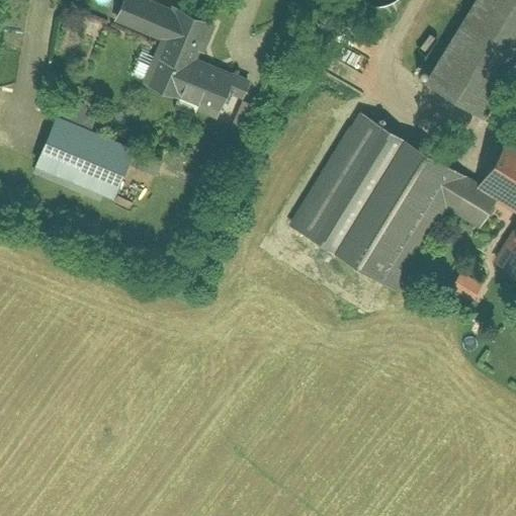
[(122,0),(114,20),(163,40),(144,86),(220,116),(235,80),(198,65),(213,28),(144,0),(122,0)]
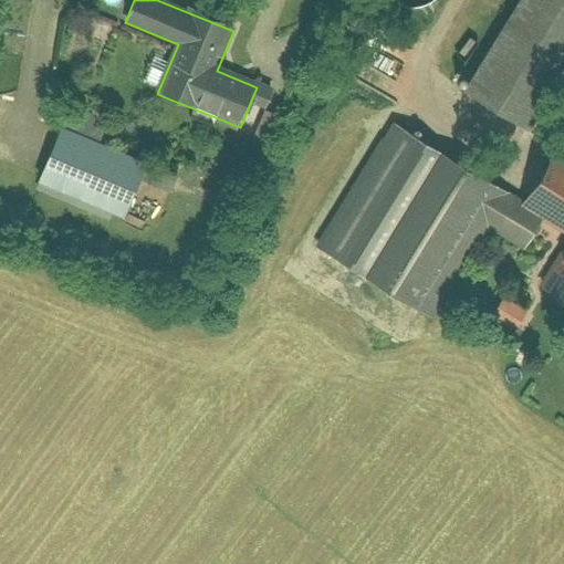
[(521,0),(468,84),(534,127),(563,80),(563,0),(521,0)]
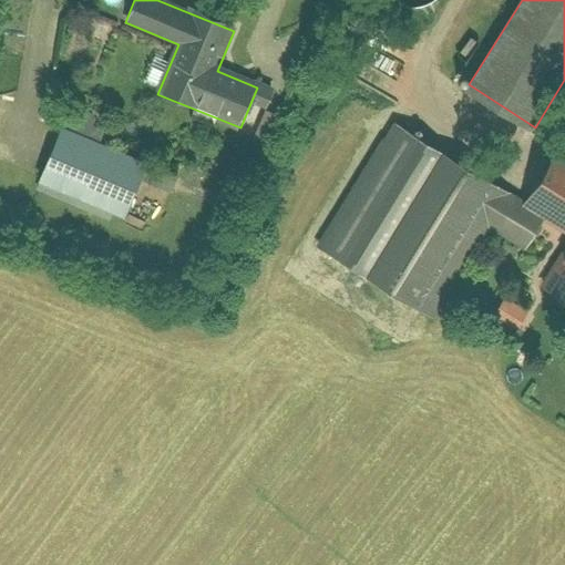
[(264,112),(246,154),(265,162),(284,120),(264,112)]
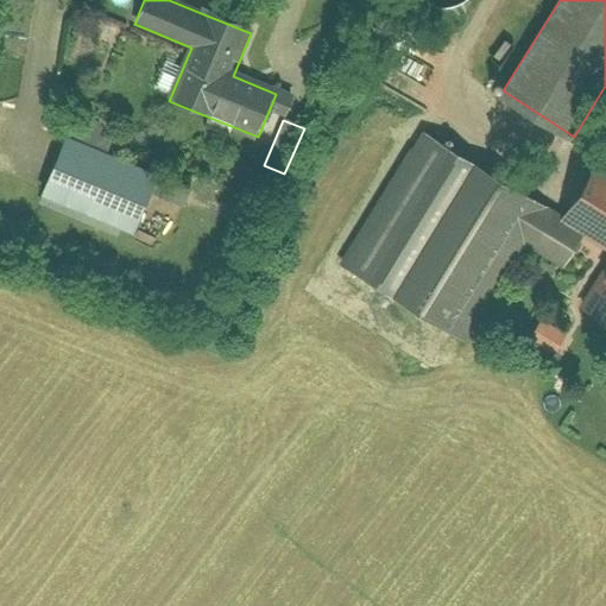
[(65,138),(42,194),(130,231),(153,174),(65,138)]
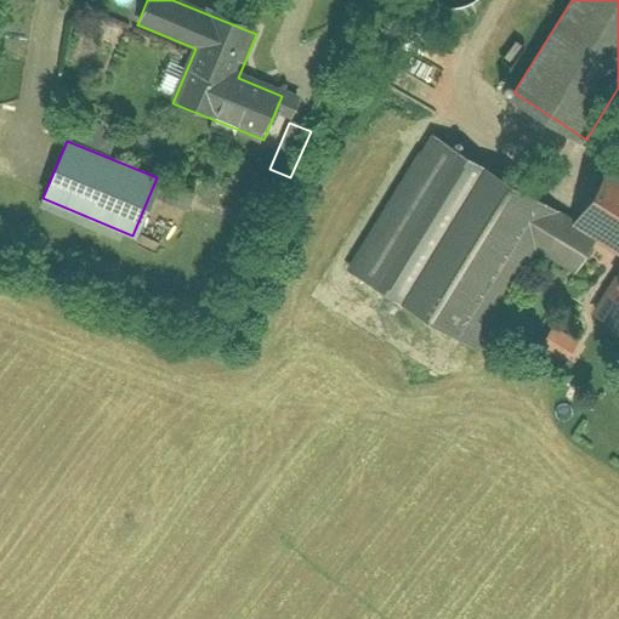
[(596,243),(557,221),(560,216),(437,143),(357,278),(481,351),(537,256),(575,278),(596,243)]
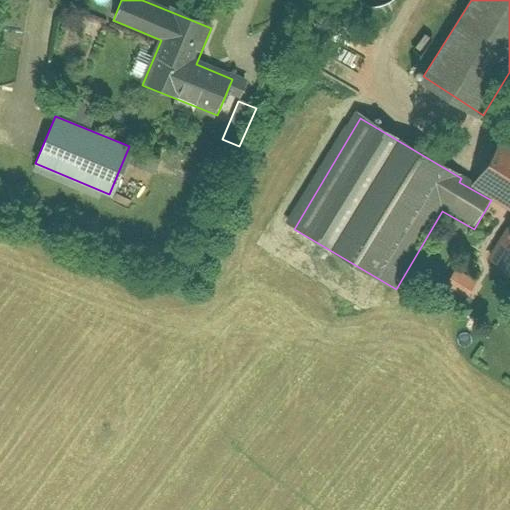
[(509,151),(496,144),(473,186),(509,206),(509,220),(488,261),(509,273),(509,151)]
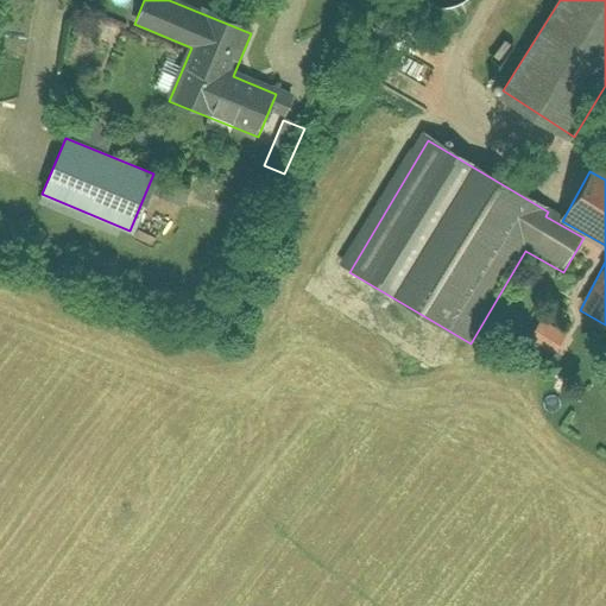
[(162,178),(153,196),(183,208),(190,189),(162,178)]
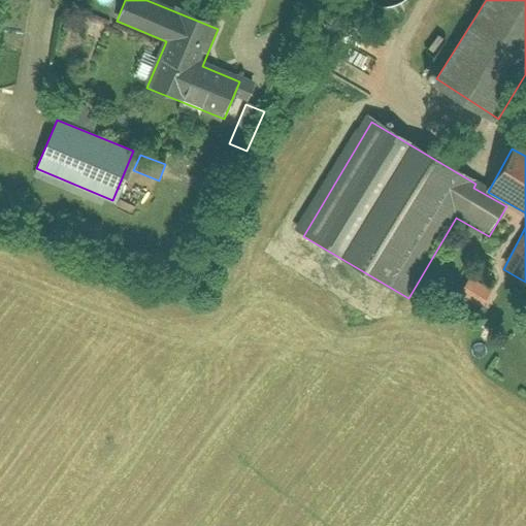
[(472,277),(461,295),(482,308),(493,290),(472,277)]
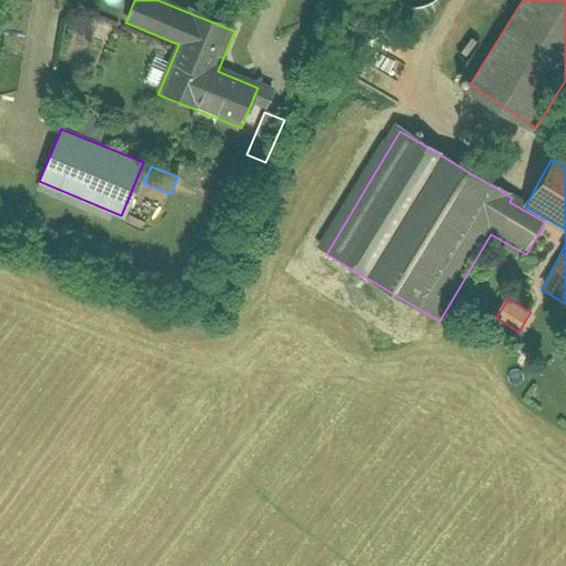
All buildings are outlined.
